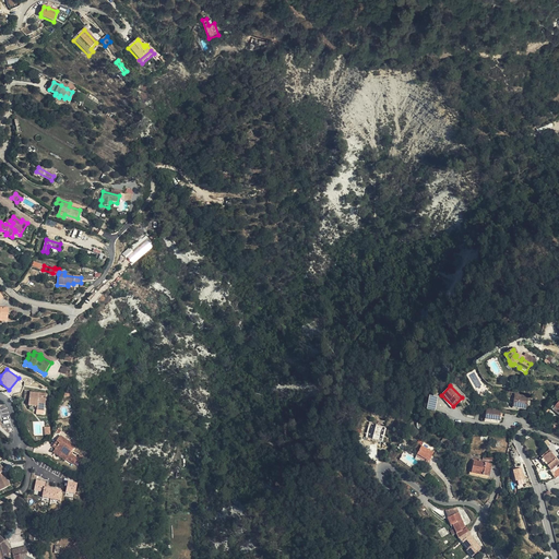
[(28,400),(28,405),(37,406),(36,411),(45,412),(46,397),(38,396),(38,394),(30,393),(30,392),(25,391),(24,399),(28,400)]
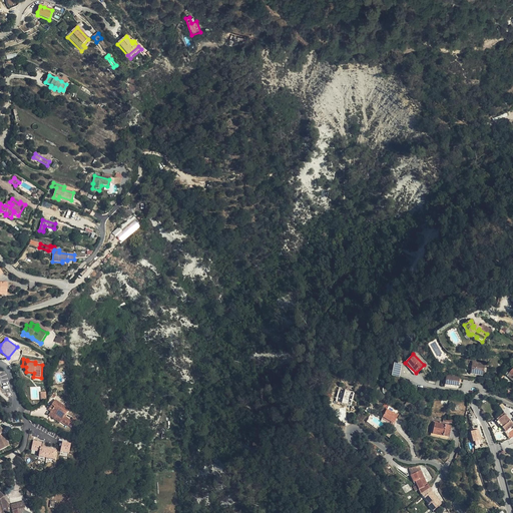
[(481,375),(482,363),(470,361),(468,373),(481,375)]
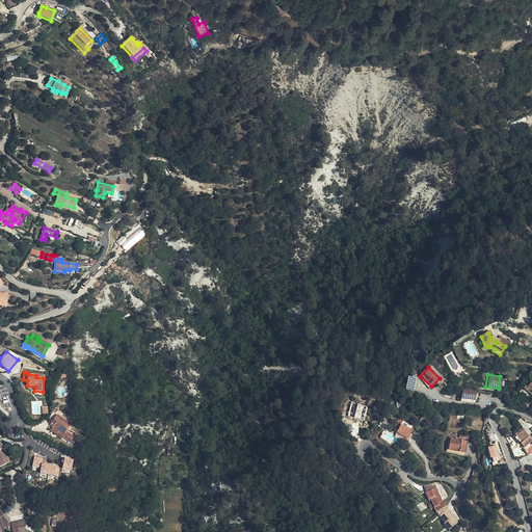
[(420,376),(418,377),(429,389),(431,387),(420,376)]
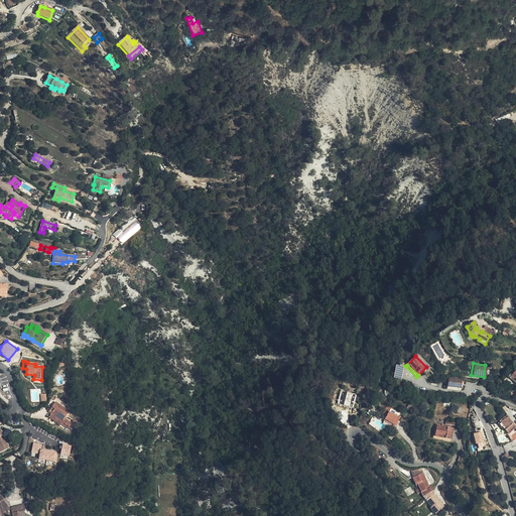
[(459,381),(447,381),(446,388),(458,390),(459,381)]
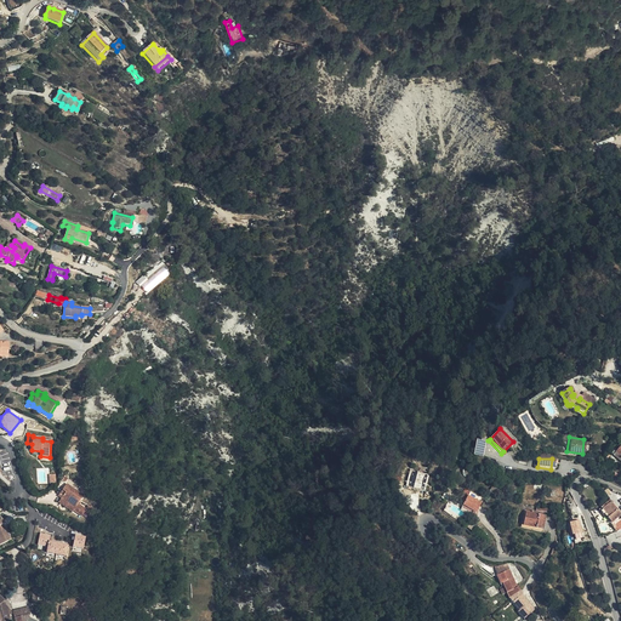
[(411,469),(406,485),(423,490),(428,474),(411,469)]
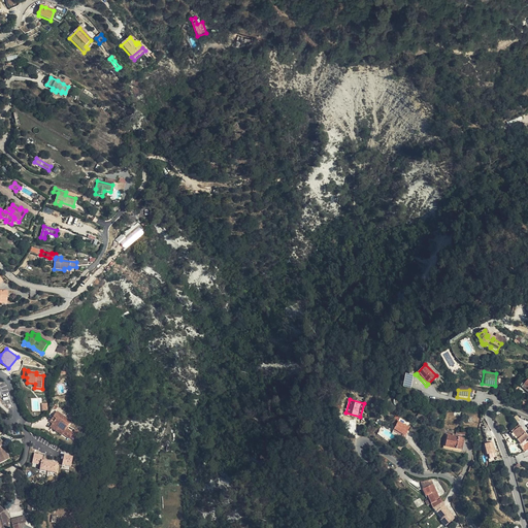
[(62,434),(66,437),(70,431),(66,429),(70,423),(57,413),(54,417),(56,419),(53,424),(63,432),(62,434)]
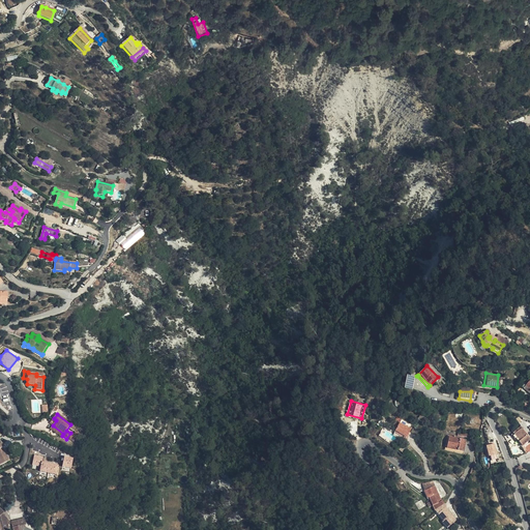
[(422,423),(427,418),(421,415),(417,420),(422,423)]
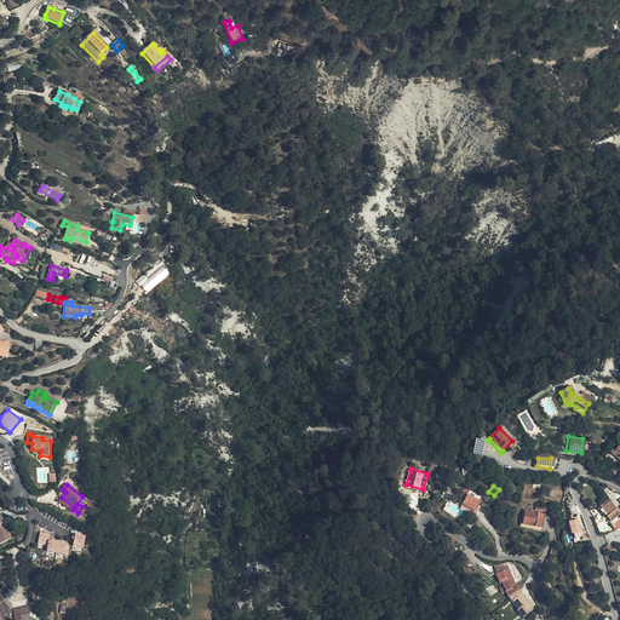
[(460,497),(465,499),(470,491),(465,488),(460,497)]
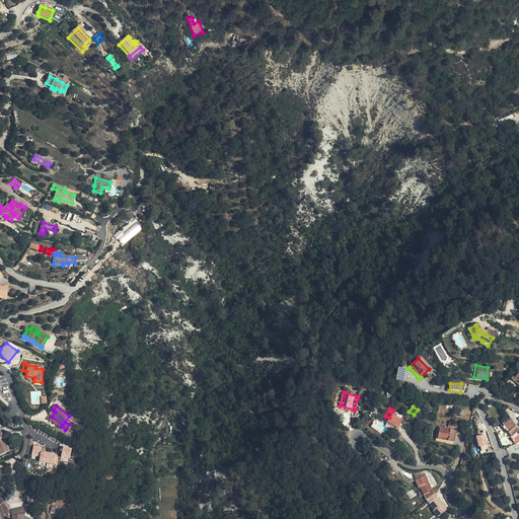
[(386,422),(397,428),(403,417),(393,411),(389,418),(386,422)]
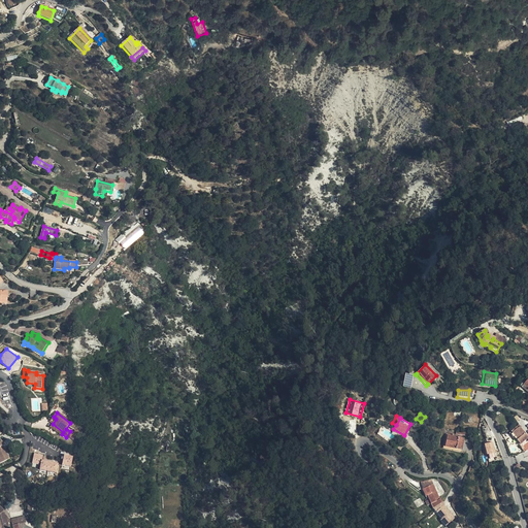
[(409,430),(416,433),(419,428),(413,425),(409,430)]
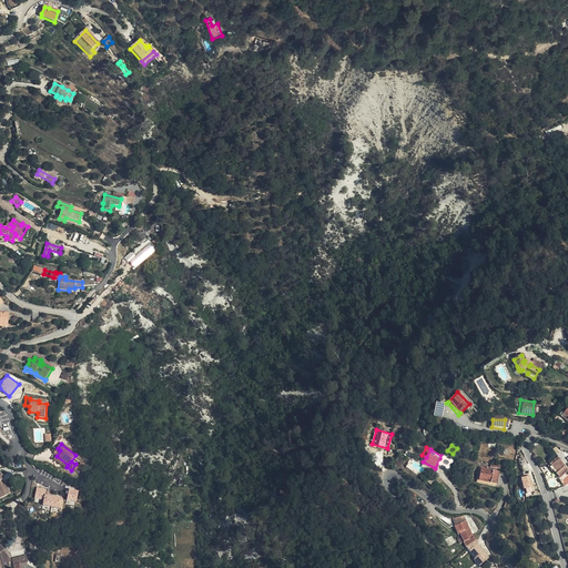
[(559,478),(567,472),(557,458),(549,465),(559,478)]
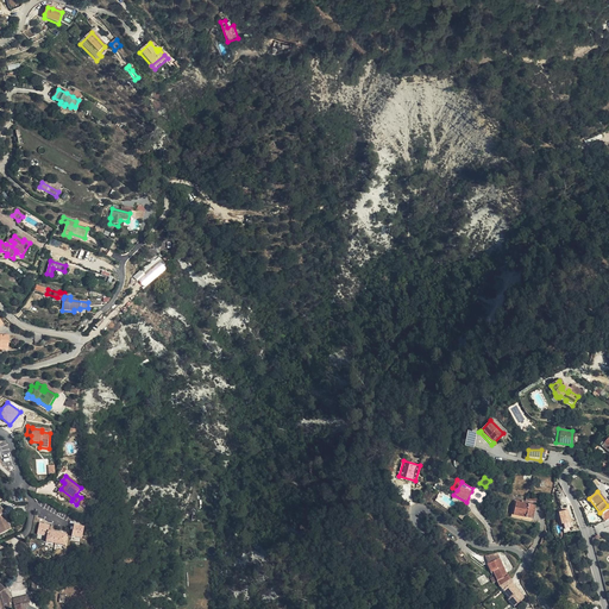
[(532,522),(532,520),(514,515),(516,502),(535,507),(535,504),(514,501),(510,516),(532,522)]
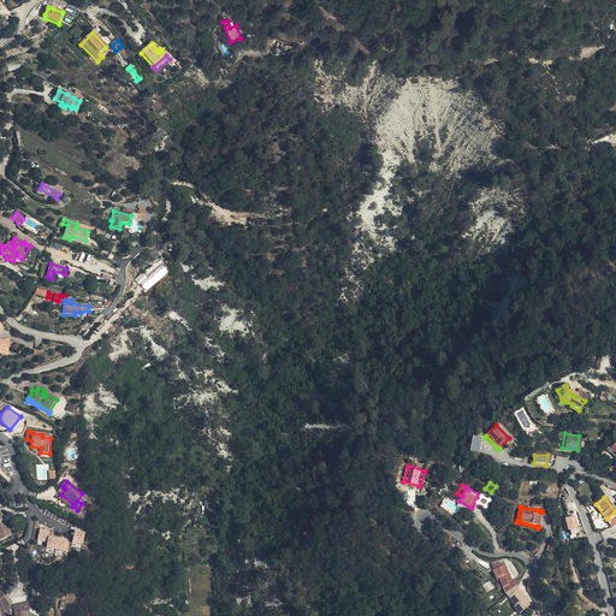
[(58,519),(60,514),(49,508),(47,513),(58,519)]
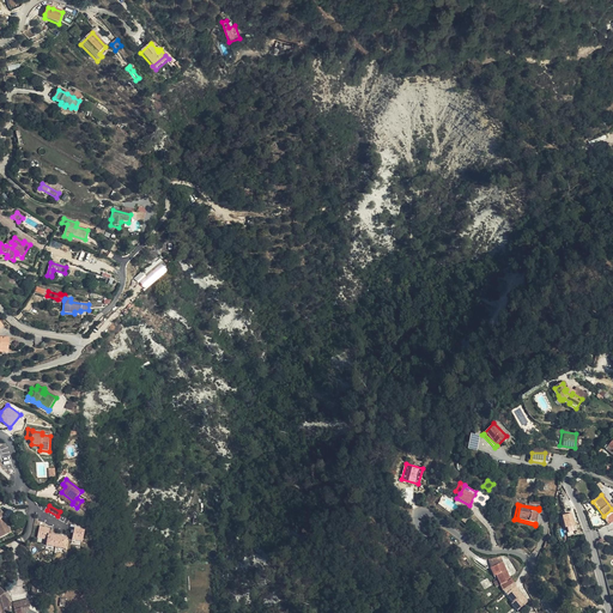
[(517,519),(535,523),(539,510),(520,505),(517,519)]
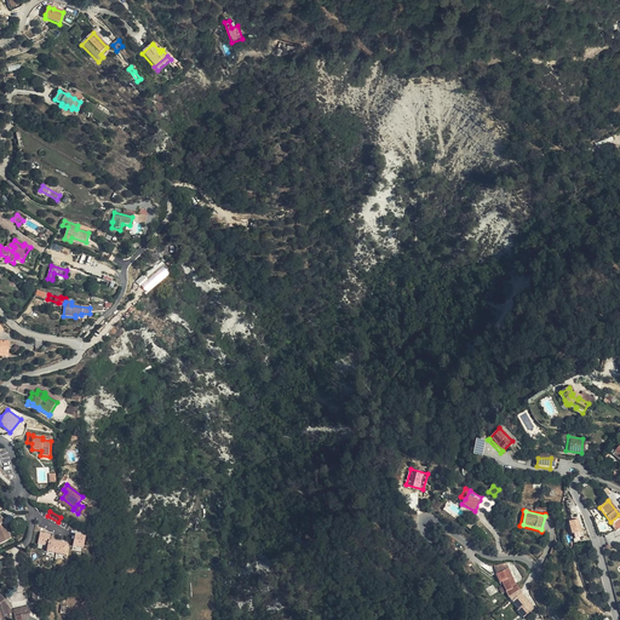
[(0,544),(11,539),(4,523),(0,526),(0,520),(1,518),(0,517),(0,544)]
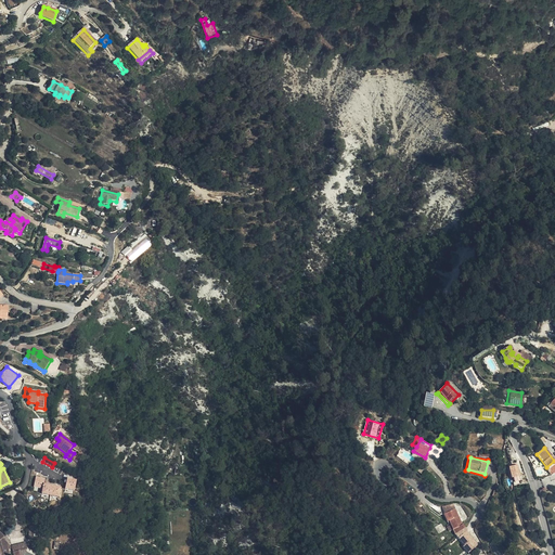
[(41,493),(60,497),(62,485),(46,482),(47,477),(36,476),(34,487),(42,488),(41,493)]
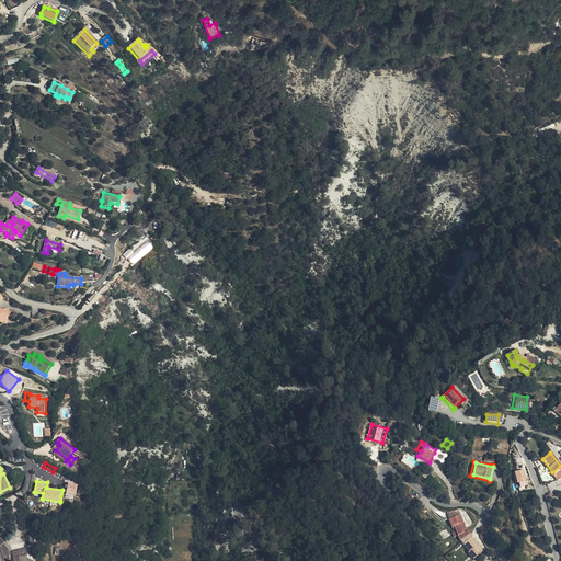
[(447,513),(450,519),(460,515),(457,508),(447,513)]
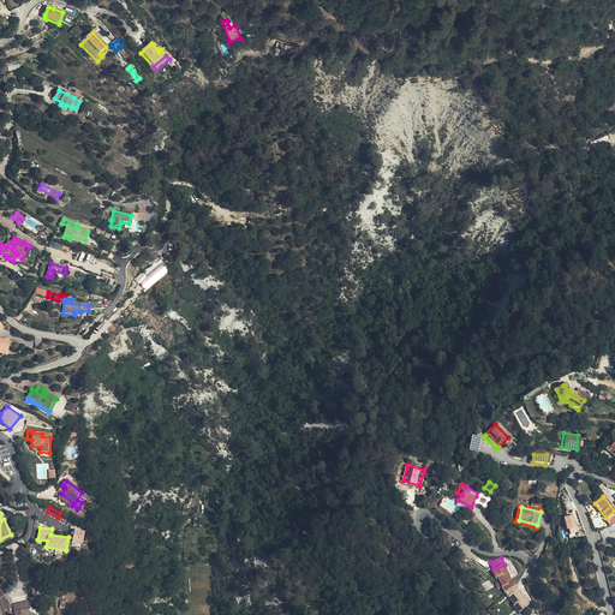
[(497,578),(505,592),(514,586),(512,583),(513,581),(508,573),(507,574),(506,572),(507,571),(505,565),(494,569),(497,578)]
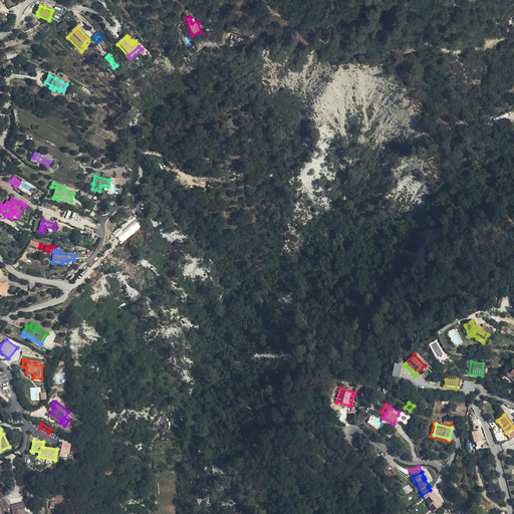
[(430,490),(422,495),(431,505),(436,511),(443,505),(439,500),(438,501),(436,500),(438,499),(433,493),(432,493),(430,490)]
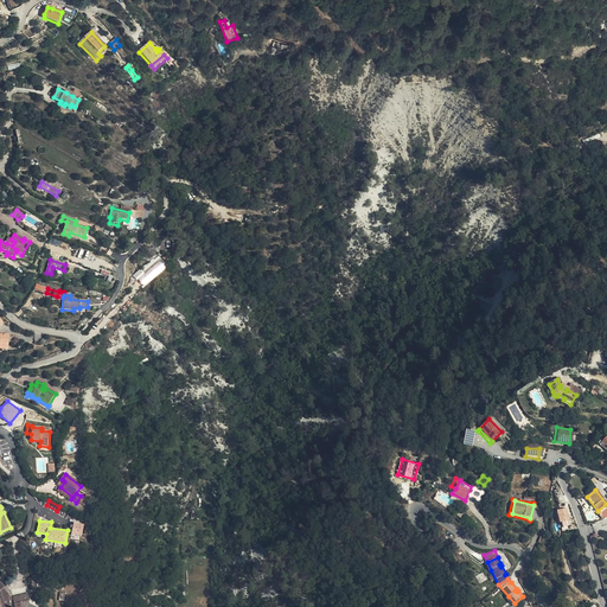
[(2,589),(5,587),(0,582),(0,606),(10,606),(10,601),(7,594),(2,589)]
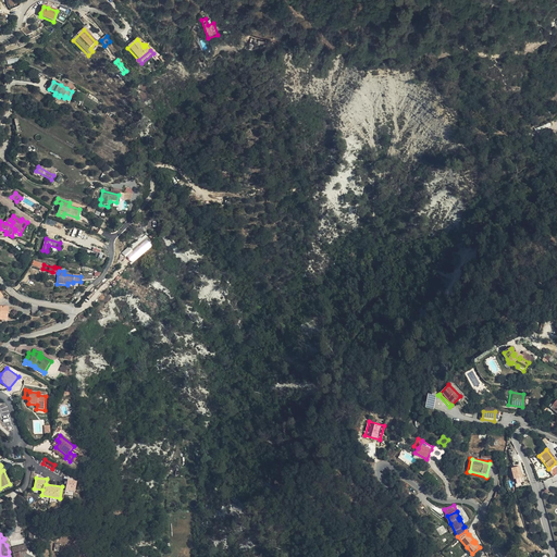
[(520,556),(524,556),(529,554),(523,548),(522,547),(521,547),(518,549),(519,555),(520,556)]
